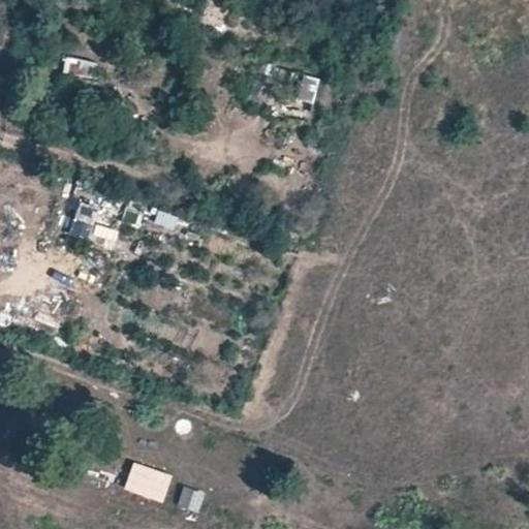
[(66,58),(64,74),(95,80),(98,63),(66,58)]
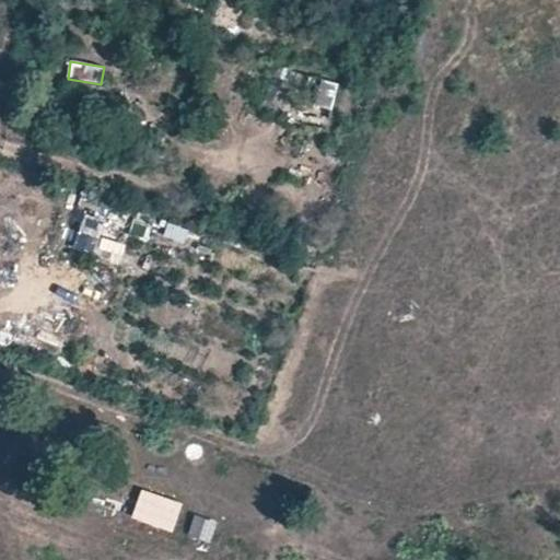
[(321,80),(315,109),(334,113),(339,84),(321,80)]
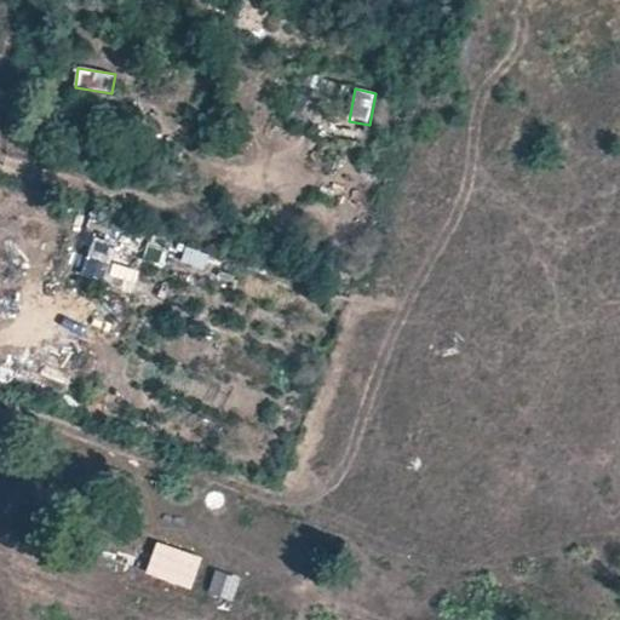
[(118,265),(122,245),(93,237),(82,279),(132,291),(137,270),(118,265)]
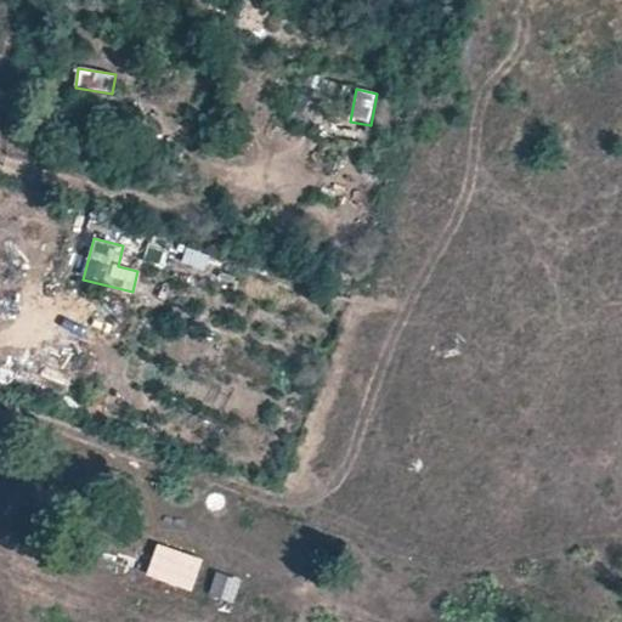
[(193,592),(204,559),(157,544),(147,578),(193,592)]
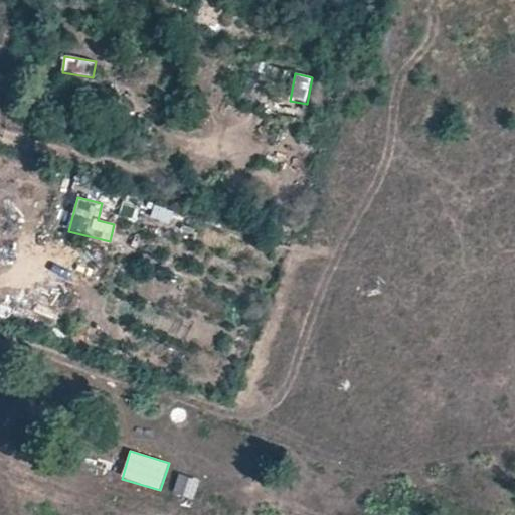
[(193,501),(200,480),(179,473),(172,494),(193,501)]
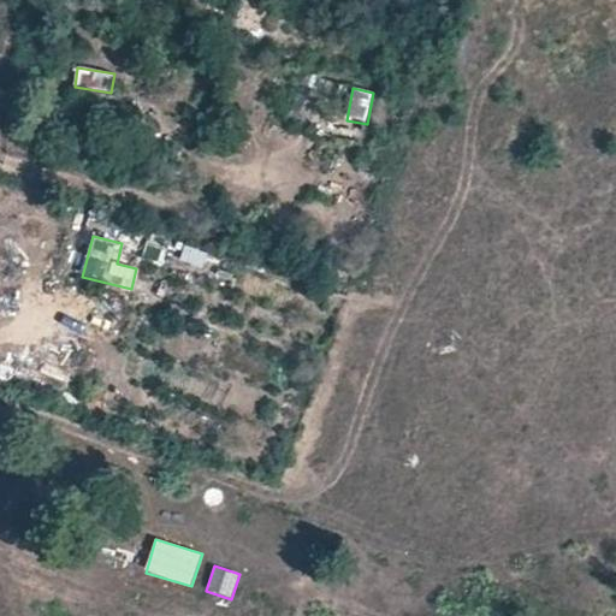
All buildings are outlined.
